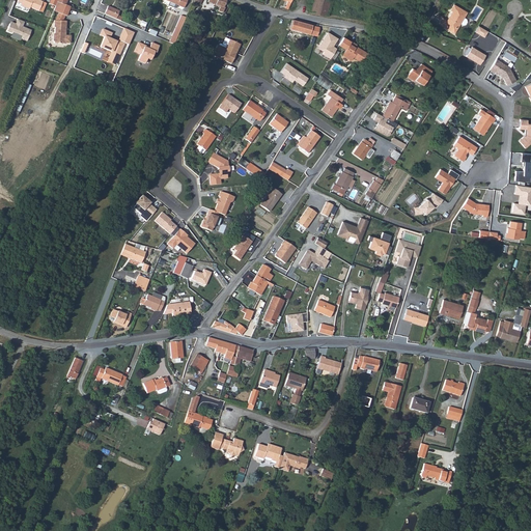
[(30,6),(38,9),(43,0),(40,0),(18,0),(17,2),(21,3),(21,5),(30,8),(30,6)]
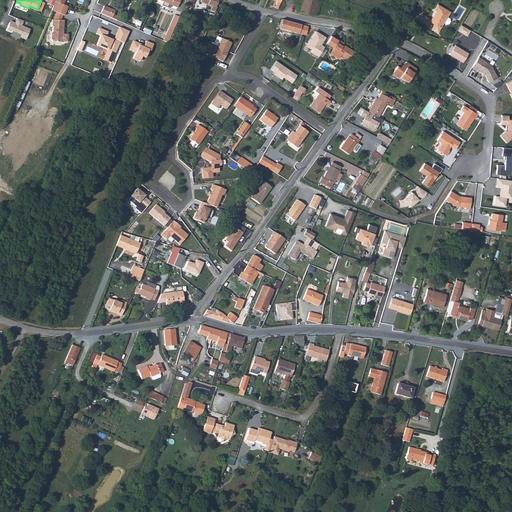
[(58,0),(55,0),(52,8),(63,12),(66,3),(65,2),(58,0)]
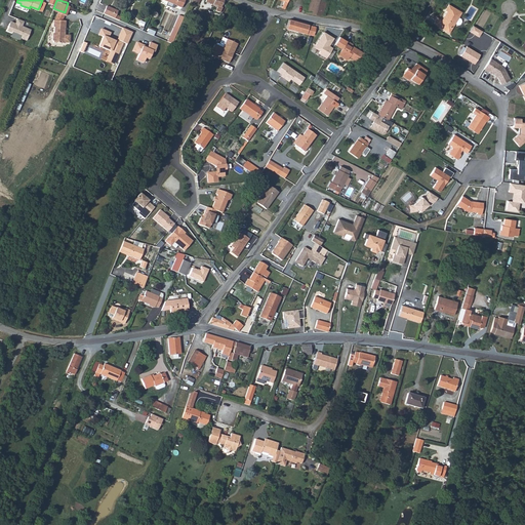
[(218,10),(221,0),(208,0),(217,4),(215,8),(218,10)]
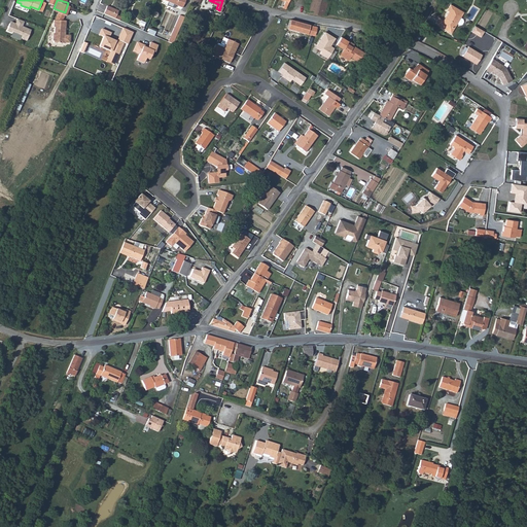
[(310,0),(308,8),(326,12),(328,0),(310,0)]
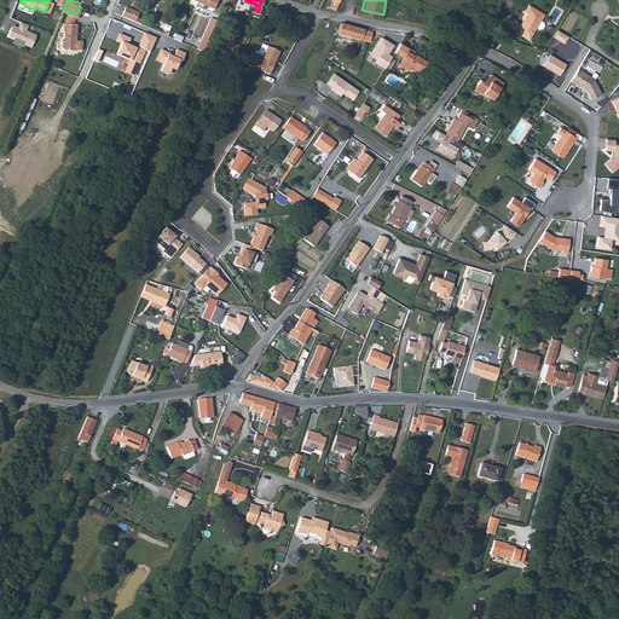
[(121,16),(134,22),(138,12),(134,11),(137,6),(127,3),(121,16)]
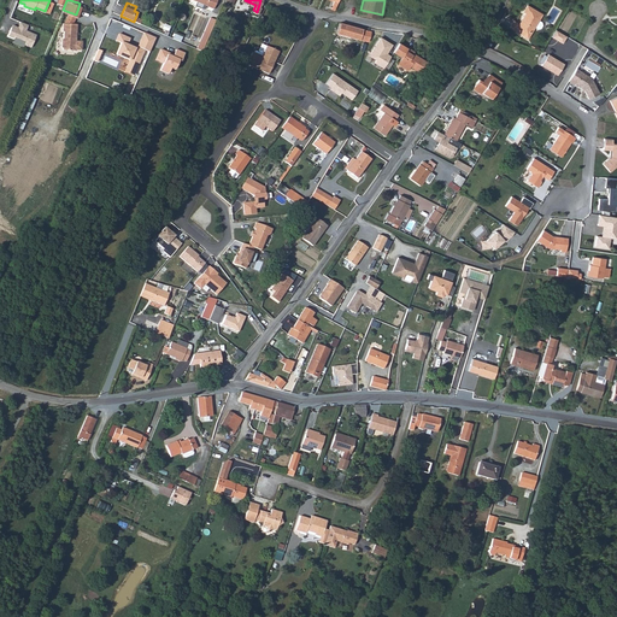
[(515,31),(524,37),(529,30),(534,29),(535,28),(538,29),(541,29),(542,25),(541,23),(539,21),(542,15),(527,5),(523,12),(526,13),(518,24),(515,31)]
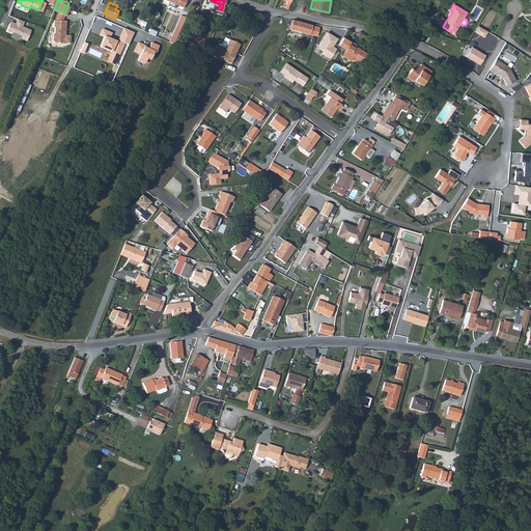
[(169,37),(175,39),(186,12),(180,10),(169,37)]
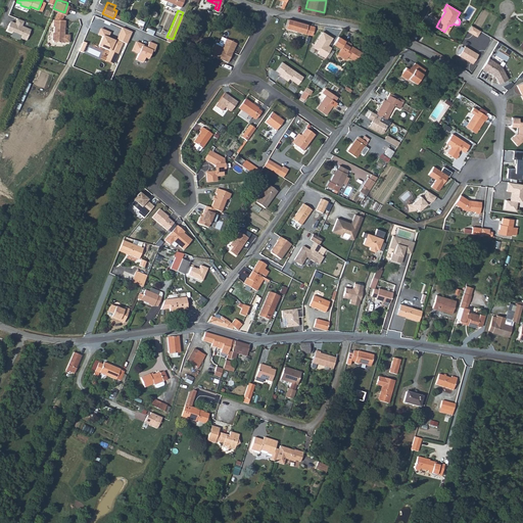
[(52,40),(63,40),(63,39),(68,39),(68,32),(63,32),(63,17),(51,17),(51,24),(52,24),(52,30),(51,31),(51,37),(52,38),(52,40)]
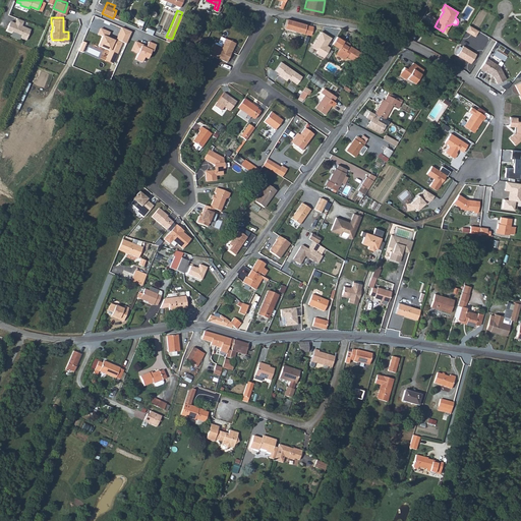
[(429,23),(435,26),(438,20),(432,17),(429,23)]
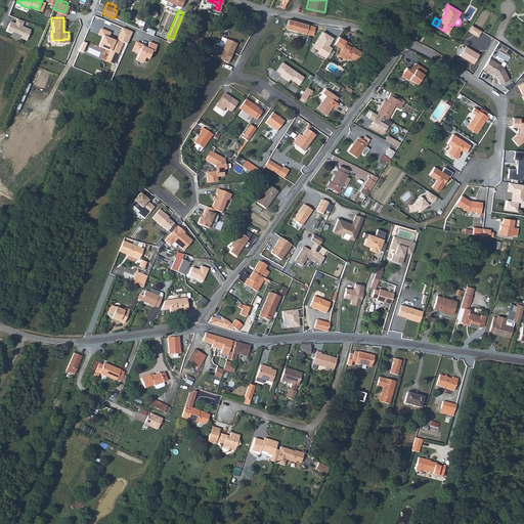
[(10,22),(6,32),(14,35),(15,34),(22,36),(20,38),(27,41),(32,30),(23,26),(24,23),(16,19),(15,24),(10,22)]
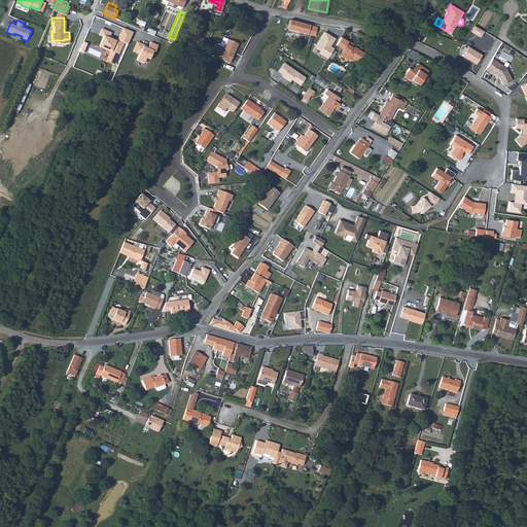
[(316,26),(290,20),(288,29),(314,35),(316,26)]
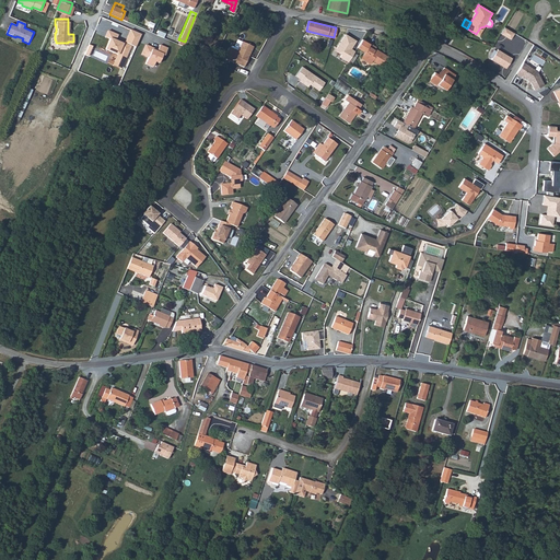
[(504,27),(500,34),(510,41),(513,34),(504,27)]
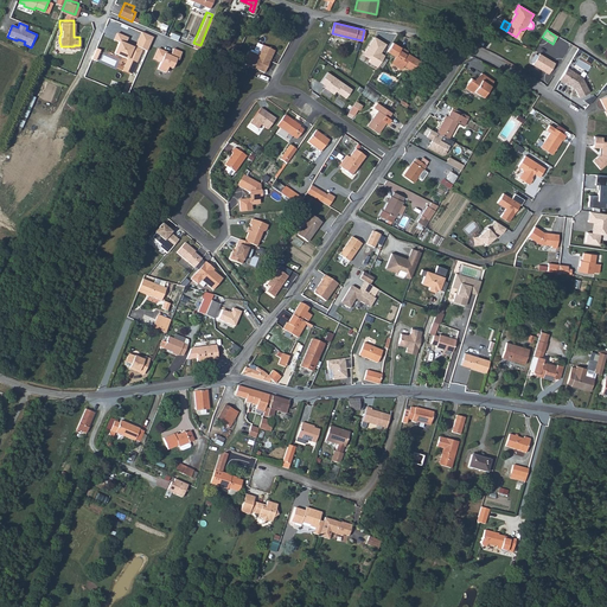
[(402,48),(398,45),(396,50),(393,55),(395,57),(393,61),(402,66),(404,63),(415,70),(422,59),(421,58),(410,51),(410,53),(407,51),(409,49),(403,45),(402,48)]
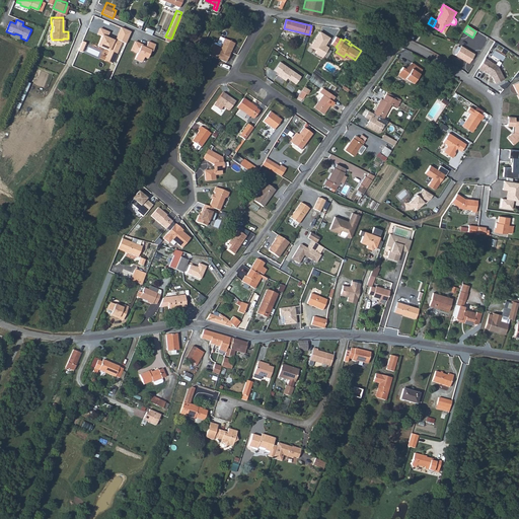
[(212,44),(208,55),(226,63),(234,44),(224,40),(221,48),(212,44)]
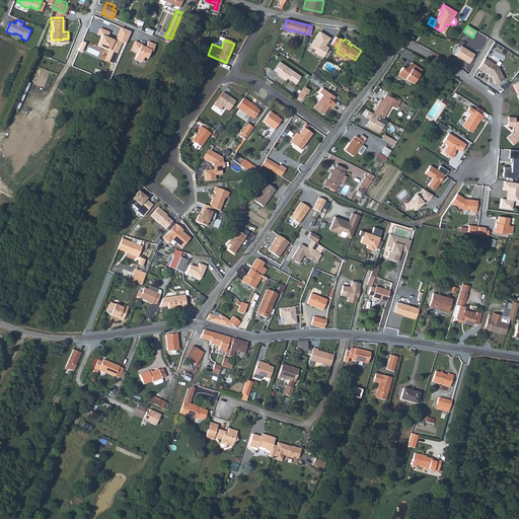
[(461,46),(455,56),(468,64),(474,54),(461,46)]
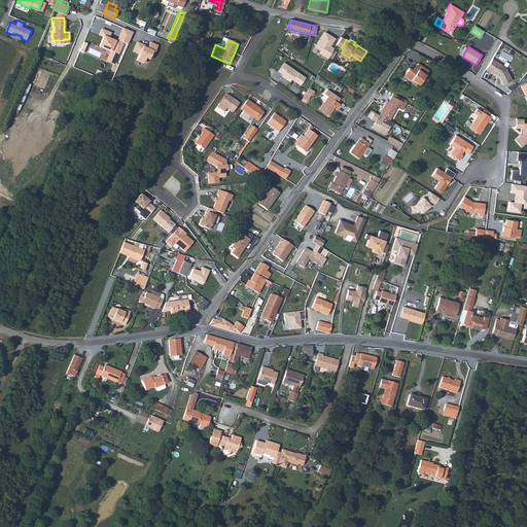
[(428,67),(418,59),(412,67),(409,64),(402,72),(409,76),(411,75),(418,80),(428,67)]
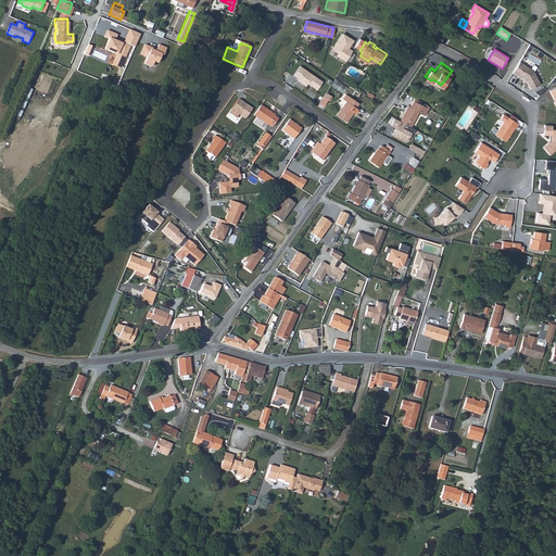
[(518,62),(512,73),(516,76),(517,75),(525,79),(529,89),(539,85),(532,70),(518,62)]
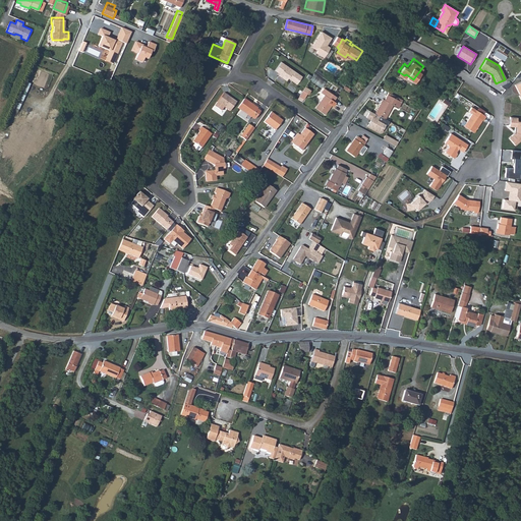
[(302,74),(281,59),(275,68),(280,71),(279,73),(285,77),(287,75),(297,82),(302,74)]
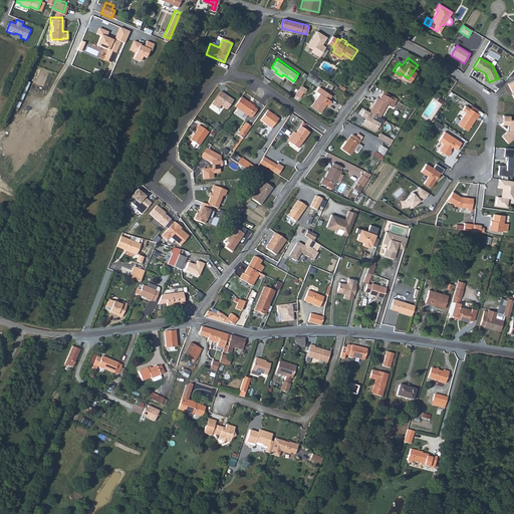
[(316,87),(321,80),(309,72),(305,79),(316,87)]
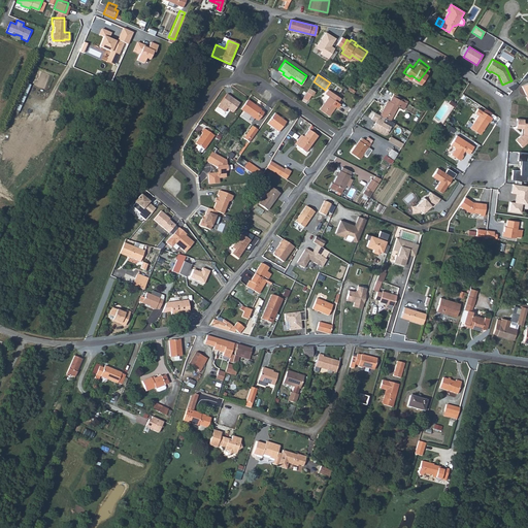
[(322,104),(330,110),(336,102),(339,103),(342,99),(340,98),(342,95),(329,86),(326,91),(330,93),(322,104)]
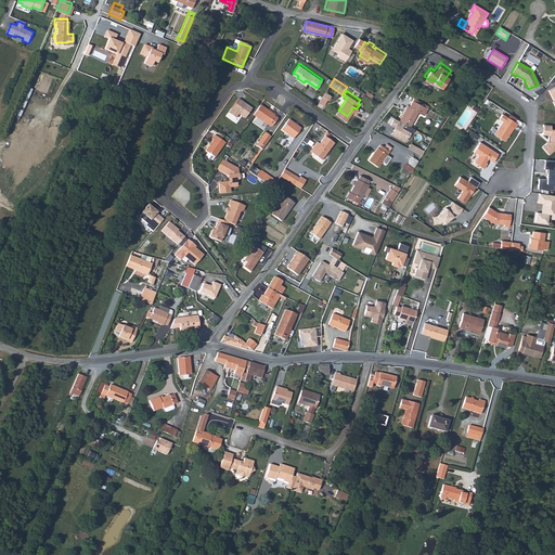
[(323,93),(317,103),(321,106),(327,97),(323,93)]
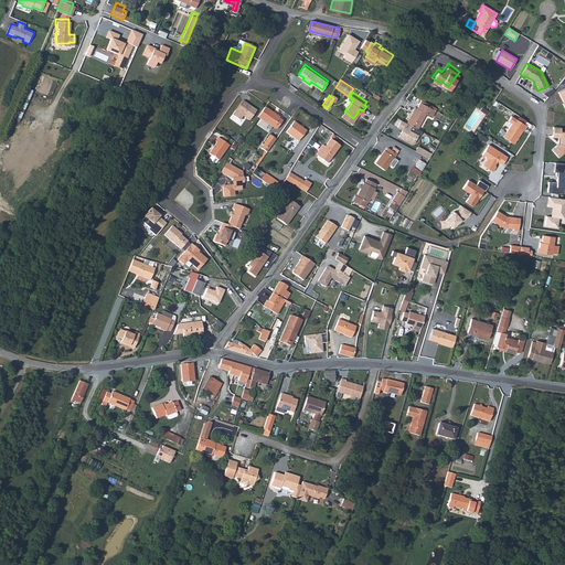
[(252,116),(258,106),(244,96),(237,106),(252,116)]
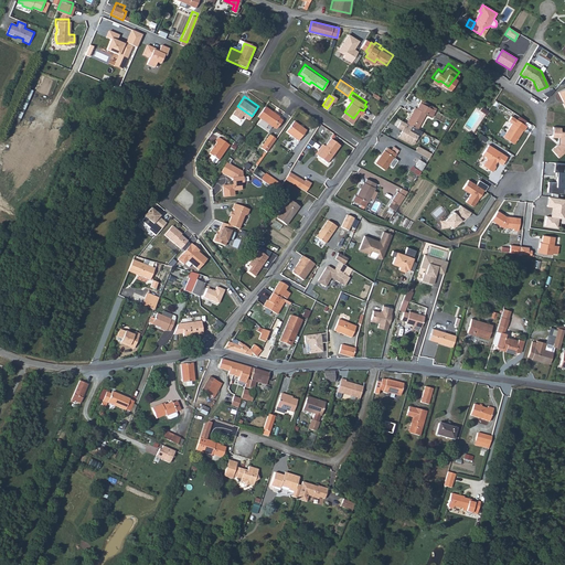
[(437,108),(422,99),(417,108),(415,108),(406,124),(417,129),(425,114),(432,117),(437,108)]
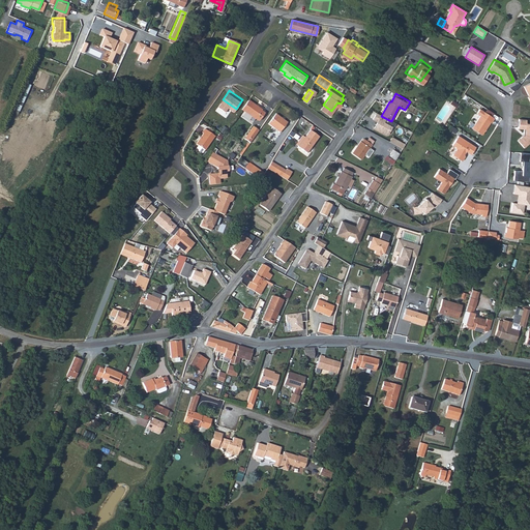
[(262,108),(248,98),(241,108),(245,110),(243,114),(244,115),(248,118),(251,117),(252,115),(256,117),(257,116),(260,118),(265,112),(261,109),(262,108)]
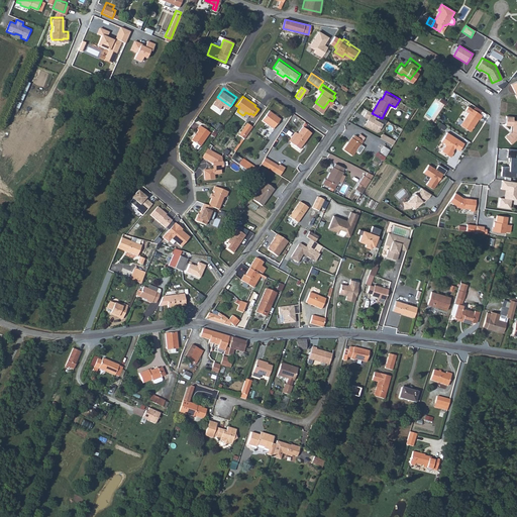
[(262,118),(274,126),(281,117),(269,108),(262,118)]
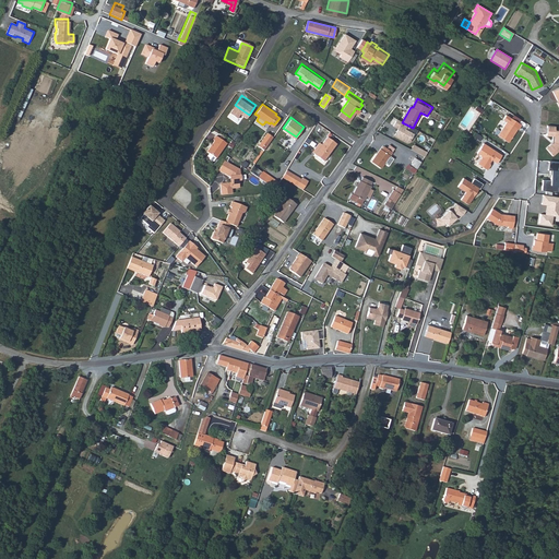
[(413,128),(402,122),(396,119),(393,126),(397,129),(394,135),(406,141),(409,140),(413,133),(415,134),(417,130),(413,128)]
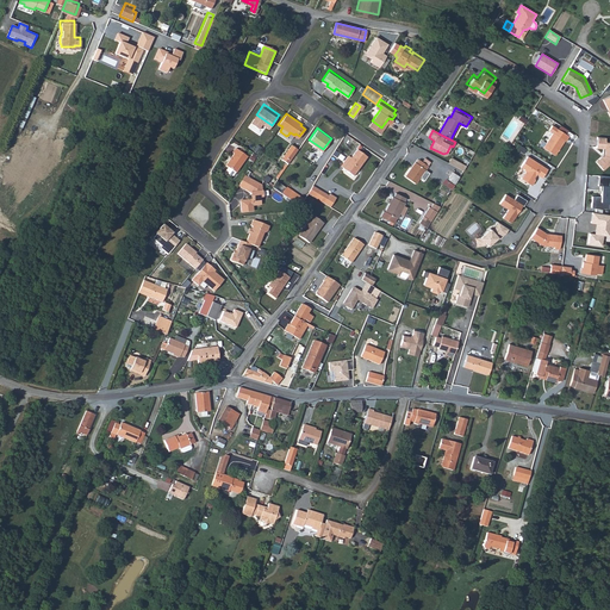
[(562,138),(551,130),(541,145),(553,153),(562,138)]
